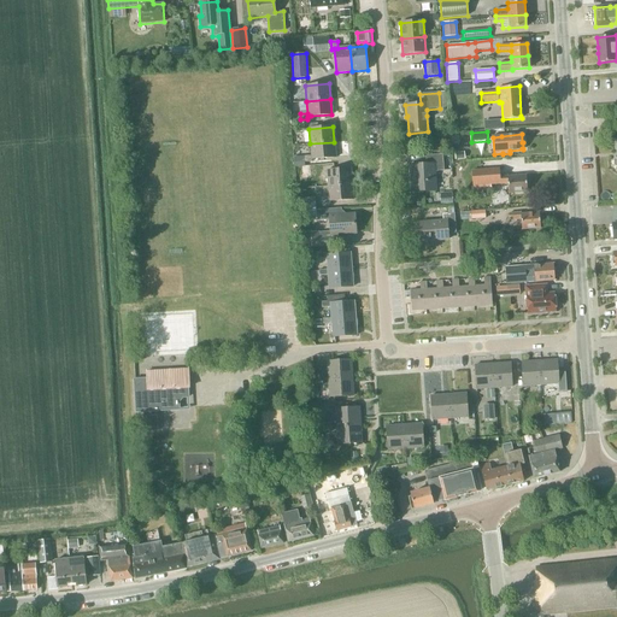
[(311,159),(335,158),(334,142),(310,144),(311,156),(304,157),(304,163),(312,162),(311,159)]
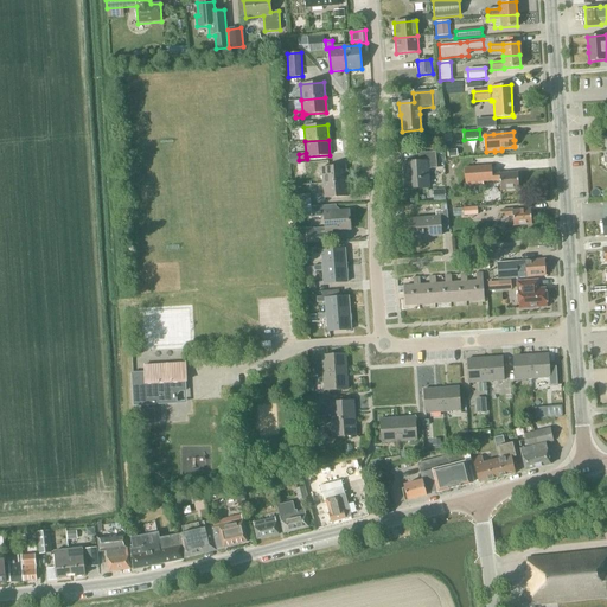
[(427,168),(436,168),(435,153),(419,153),(419,161),(402,163),(403,172),(406,172),(407,189),(428,187),(427,168)]
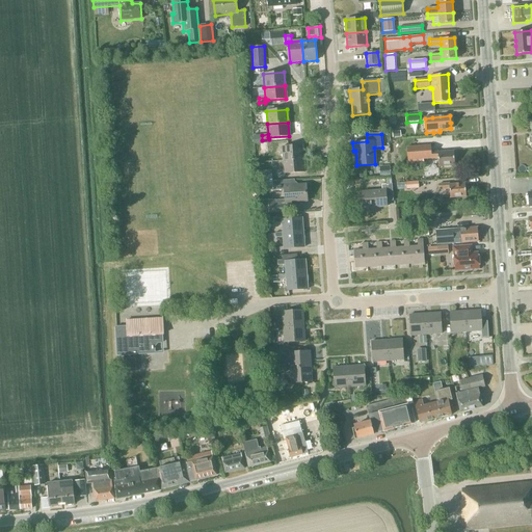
[(268,154),(267,143),(259,144),(260,154),(268,154)]
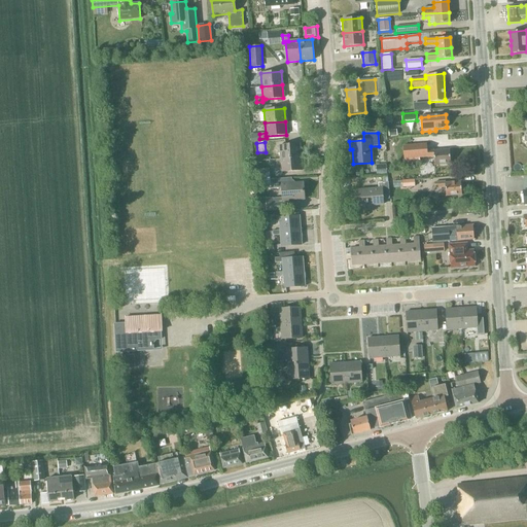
[(280,159),(301,157),(300,144),(279,145),(280,159)]
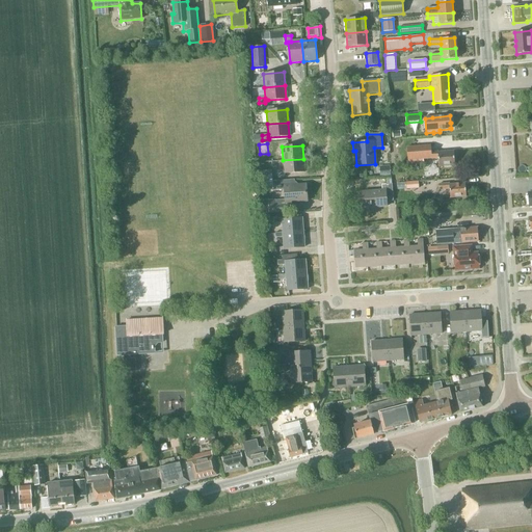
[(439,166),(454,165),(453,152),(437,153),(437,151),(431,152),(430,145),(406,148),(407,160),(431,159),(437,159),(439,166)]
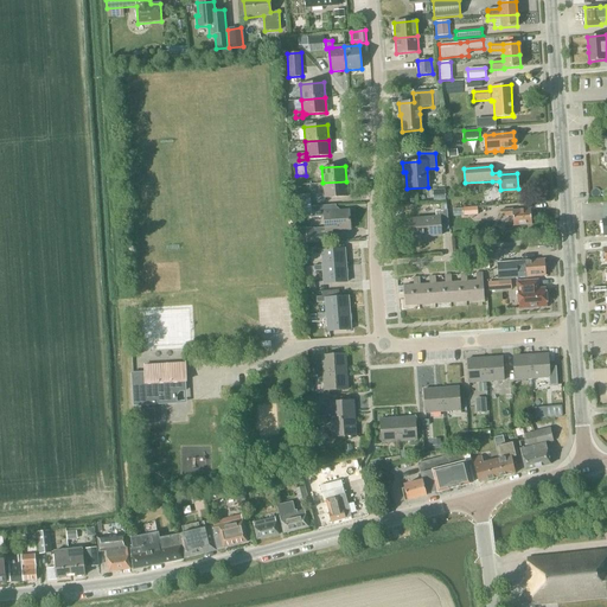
[(324,198),(347,197),(346,181),(323,183),(323,195),(315,196),(317,202),(324,200),(324,198)]
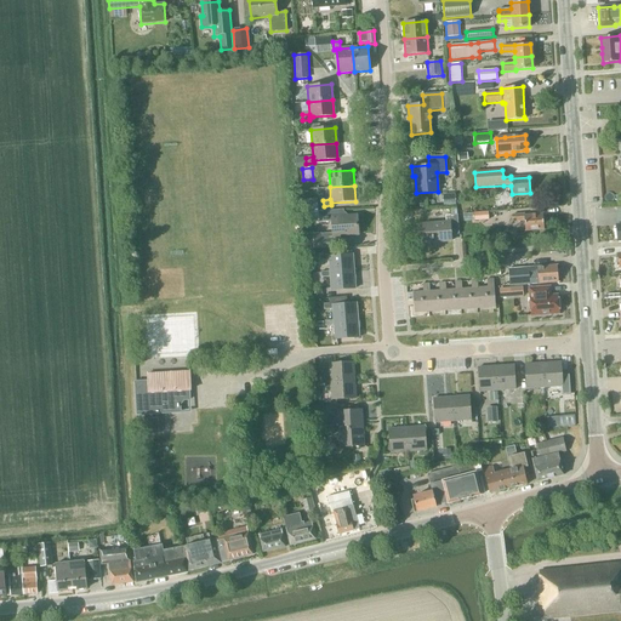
[(455,194),(443,195),(443,206),(456,206),(455,194)]
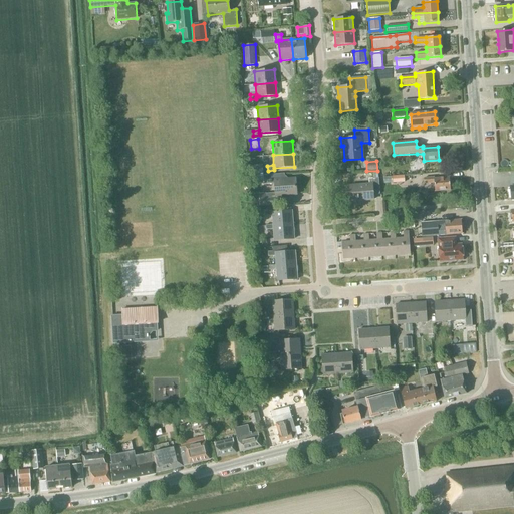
[(248,166),(249,177),(263,175),(262,165),(248,166)]
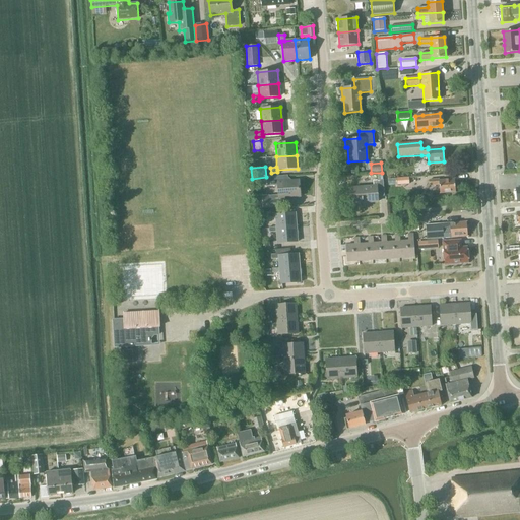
[(282,176),(266,177),(267,181),(267,186),(277,185),(278,195),(278,198),(280,198),(300,196),(299,181),(291,182),(287,182),(286,176),(282,176)]
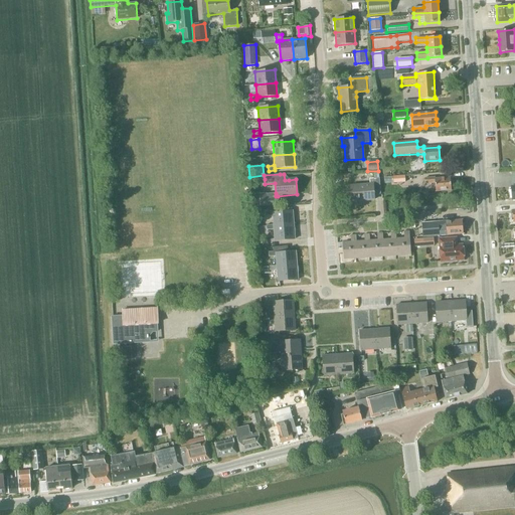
[(369,185),(350,186),(351,201),(374,200),(374,195),(380,194),(379,178),(373,179),(369,179),(369,185)]
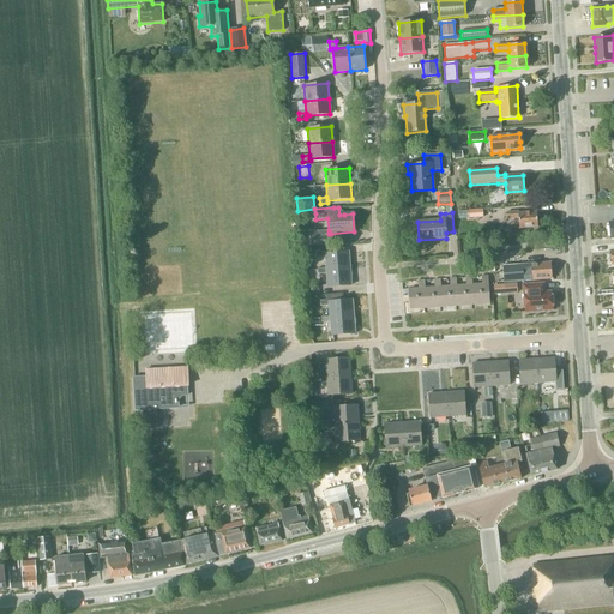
[(518,212),(506,212),(506,218),(518,218),(519,229),(537,227),(537,226),(539,226),(539,221),(537,221),(536,212),(518,214),(518,212)]
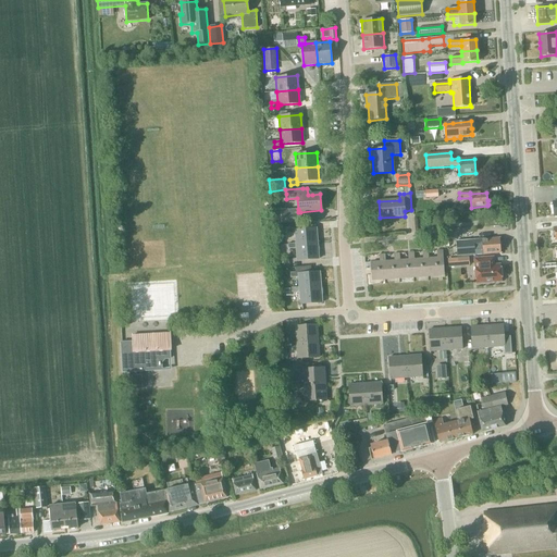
[(287,209),(274,210),(274,212),(275,224),(300,222),(300,214),(288,215),(287,210),(287,209)]
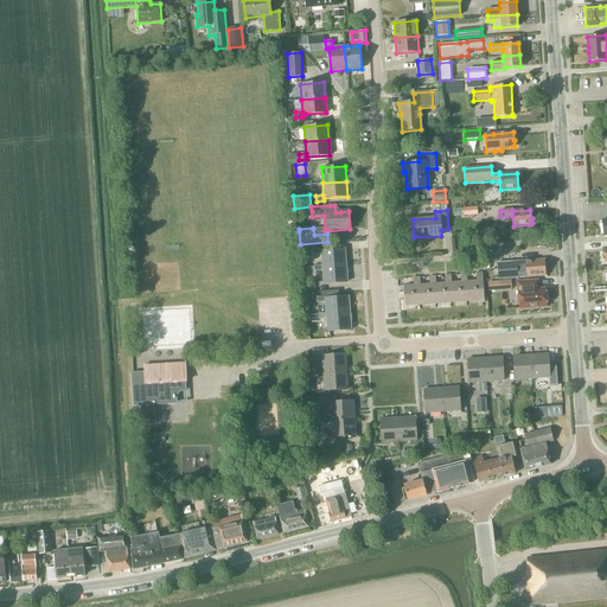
[(323,267),(345,266),(344,249),(321,250),(321,249),(312,250),(313,255),(321,254),(323,266),(323,267)]
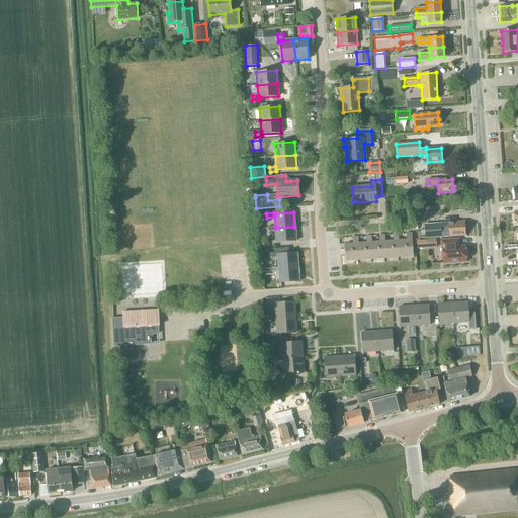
[(441,224),(424,225),(425,239),(449,237),(465,236),(464,222),(448,224),(441,224)]
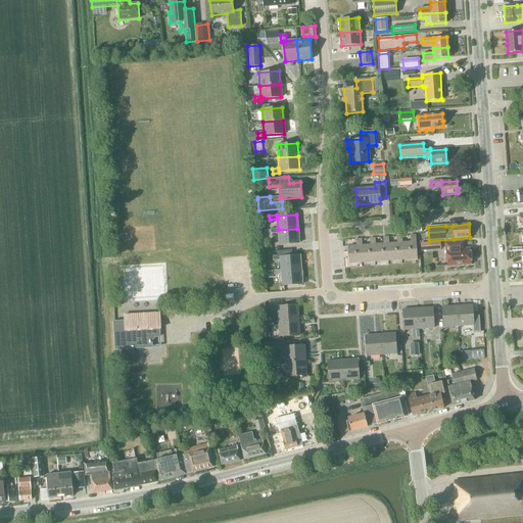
[(298,243),(297,229),(278,230),(278,229),(270,229),(271,234),(278,233),(279,245),(298,243)]
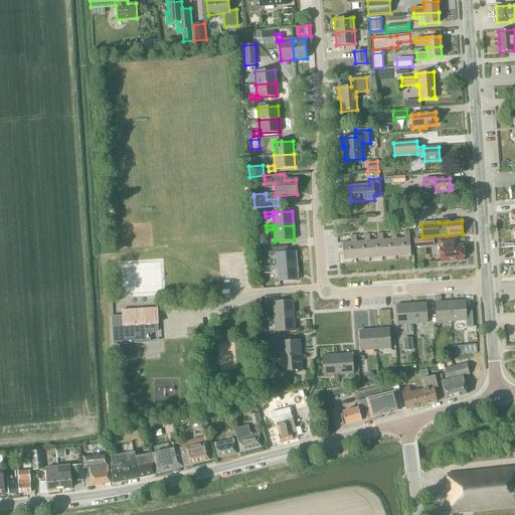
[(396,255),(410,254),(408,231),(403,232),(404,238),(396,239),(395,239),(396,255)]
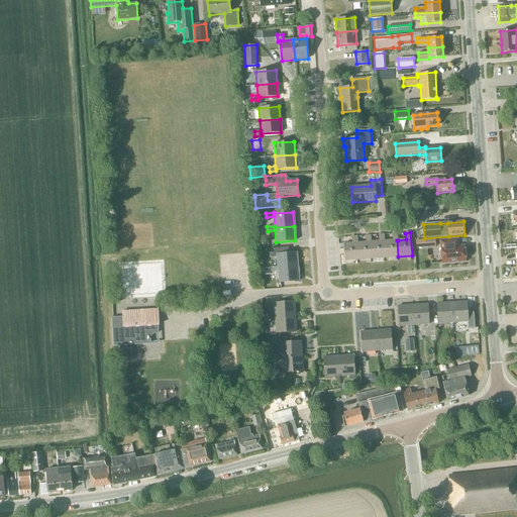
[(397,240),(398,240),(397,233),(392,234),(392,240),(384,241),(385,257),(398,256),(397,240)]
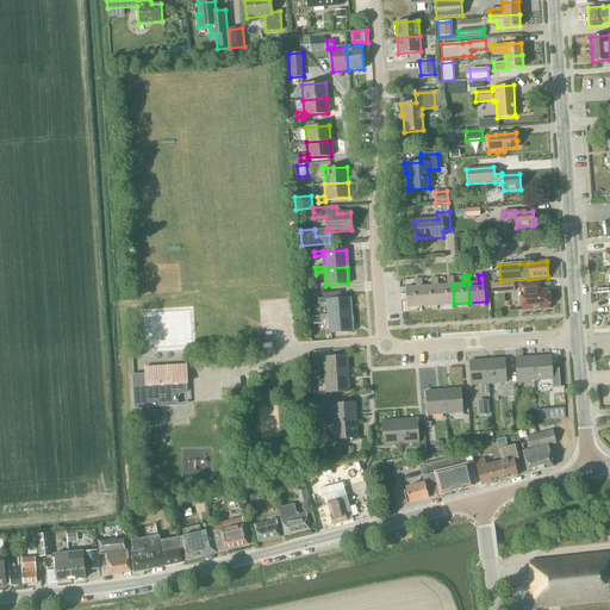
[(453,285),(453,277),(447,278),(447,285),(437,286),(439,305),(454,304),(453,285)]
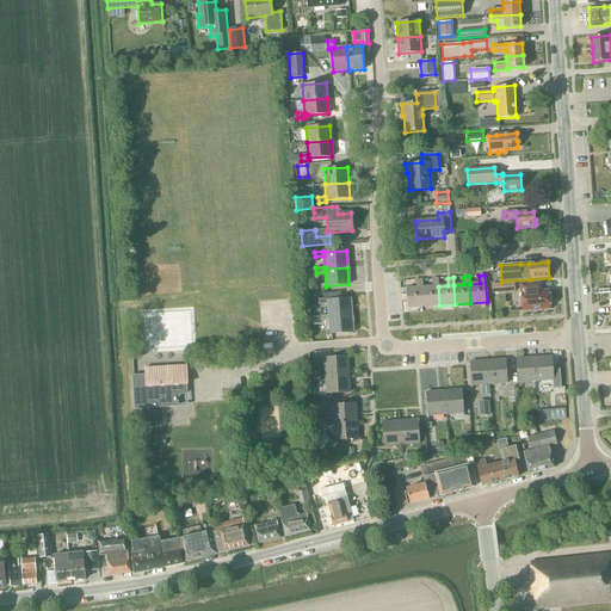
[(438,287),(438,278),(432,279),(432,287),(423,287),(424,307),(439,306),(438,287)]
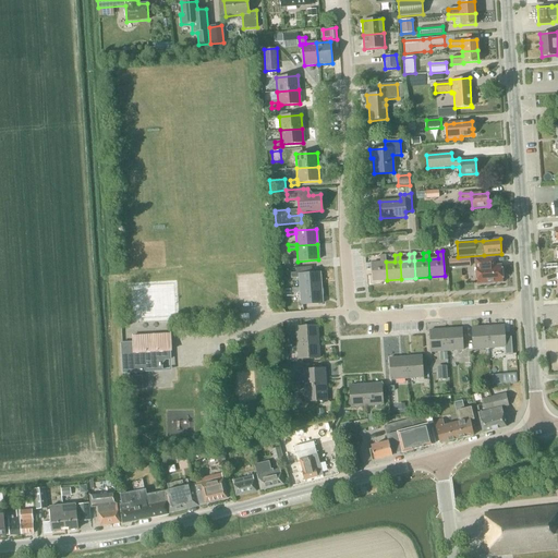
[(386,262),(385,255),(379,255),(380,263),(371,263),(372,281),(387,280),(386,262)]
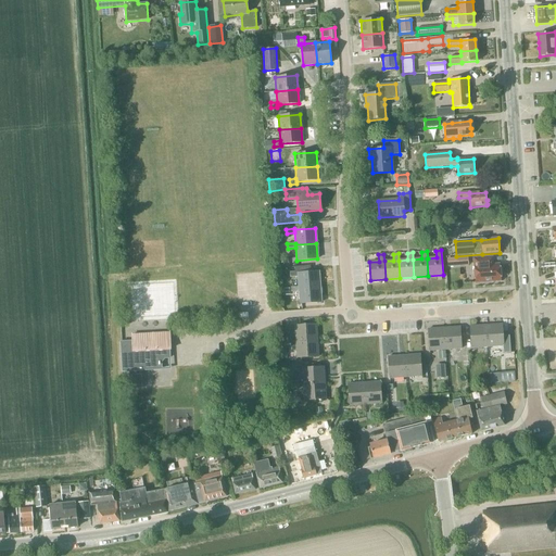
[(492,256),(472,258),(475,282),(501,281),(501,278),(502,277),(502,274),(501,273),(500,264),(493,265),(492,256)]
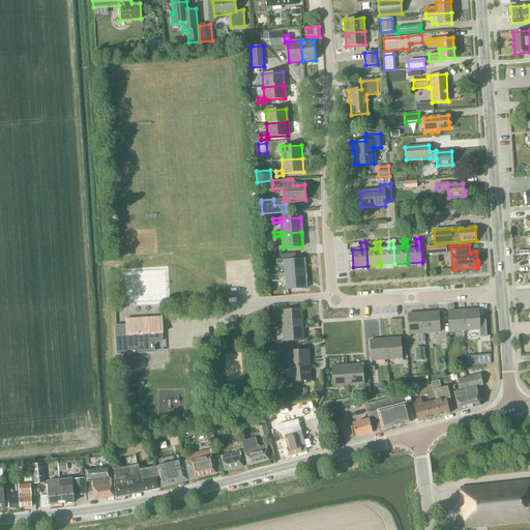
[(303,259),(296,260),(296,254),(281,255),(281,259),(275,260),(276,264),(284,264),(285,273),(285,275),(305,273),(303,259)]
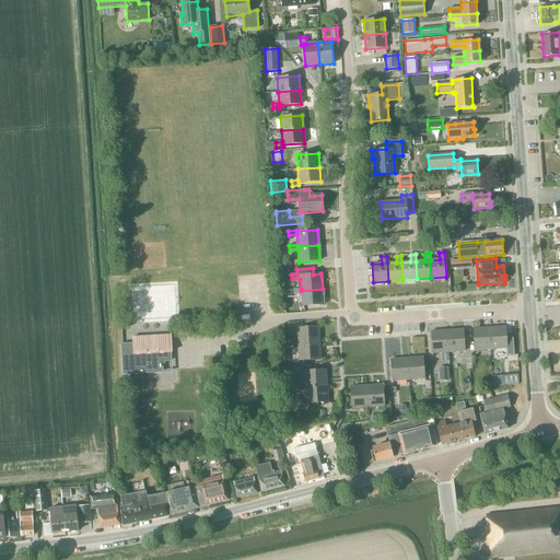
[(324,304),(323,289),(301,291),(301,289),(292,290),(293,294),(301,294),(302,306),(324,304)]
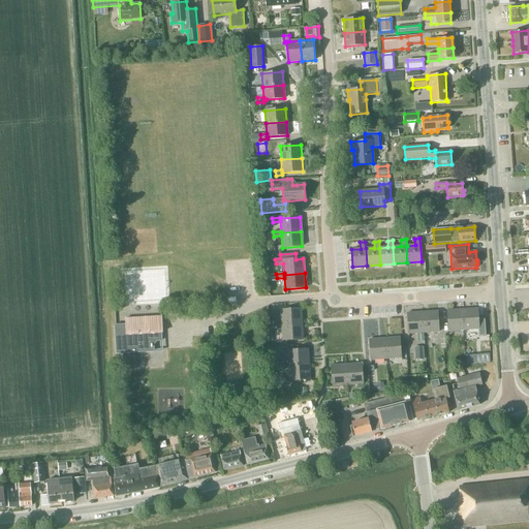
[(281,325),(302,324),(301,309),(280,310),(281,325)]
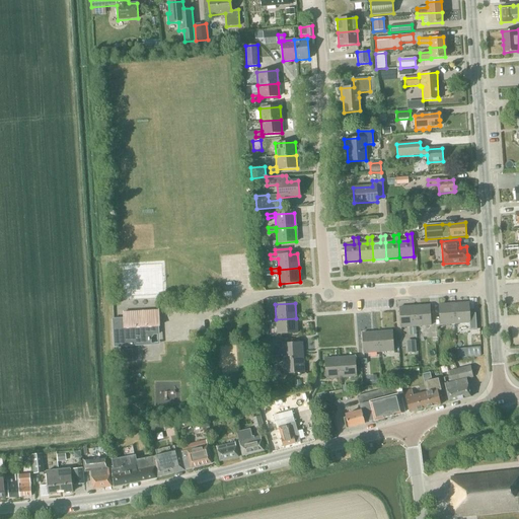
[(468,303),(453,304),(455,324),(469,323),(469,330),(476,329),(475,313),(469,314),(468,303)]
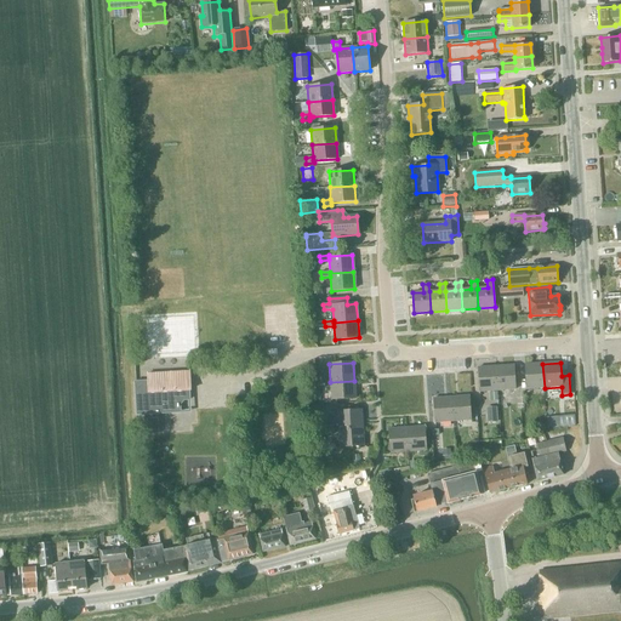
[(527,389),(545,388),(542,364),(524,365),(527,389)]
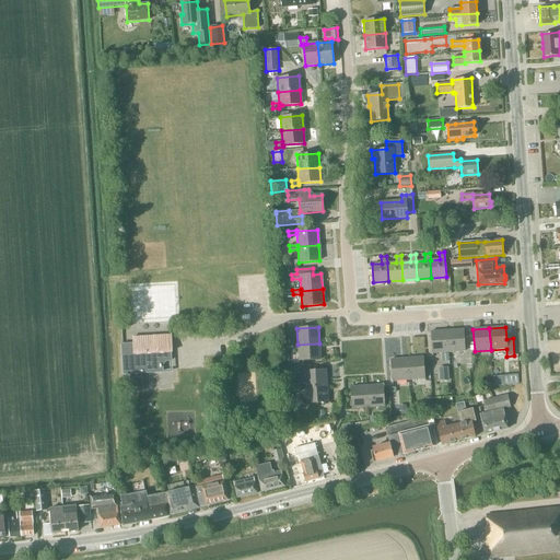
[(448,352),(465,351),(463,329),(447,330),(448,352)]
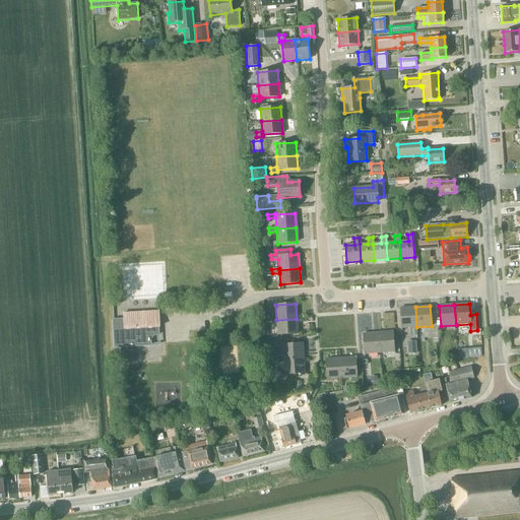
[(401,328),(416,327),(415,307),(400,308),(401,328)]
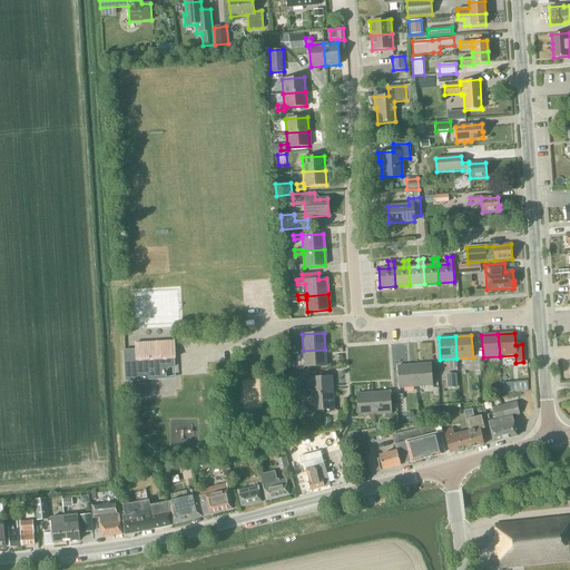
[(136,350),(125,351),(124,351),(125,375),(125,381),(165,379),(165,371),(168,367),(174,367),(174,359),(174,341),(136,343),(136,350)]
